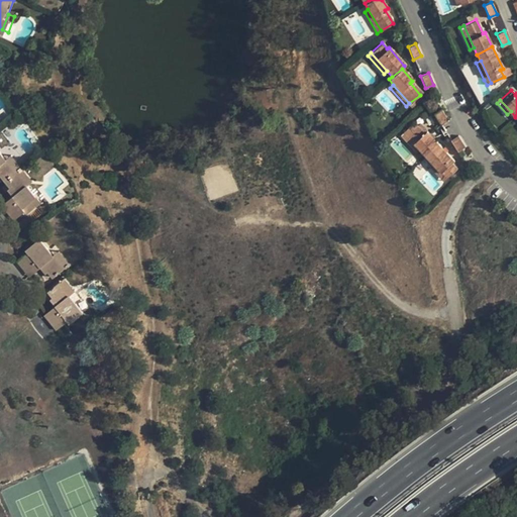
[(440,109),(433,113),(440,124),(447,120),(440,109)]
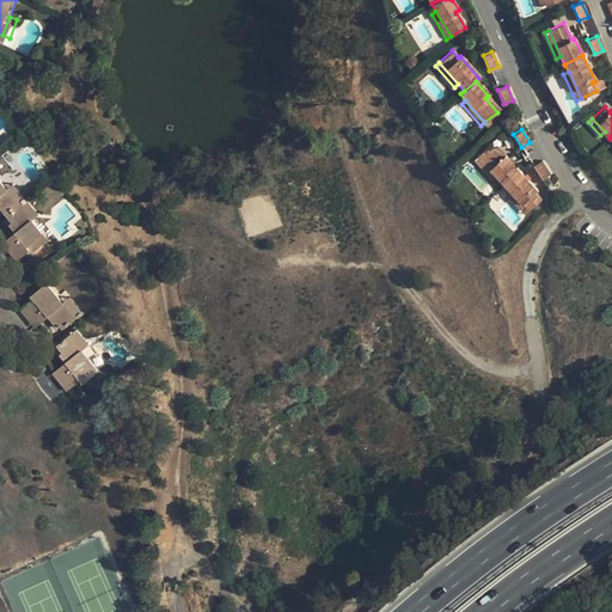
[(496,177),(502,183),(516,170),(503,154),(501,157),(489,144),(477,155),(496,177)]
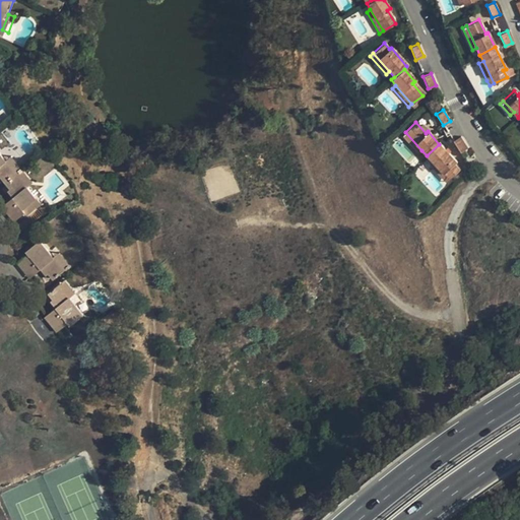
[(421,150),(405,132),(401,134),(418,153),(421,150)]
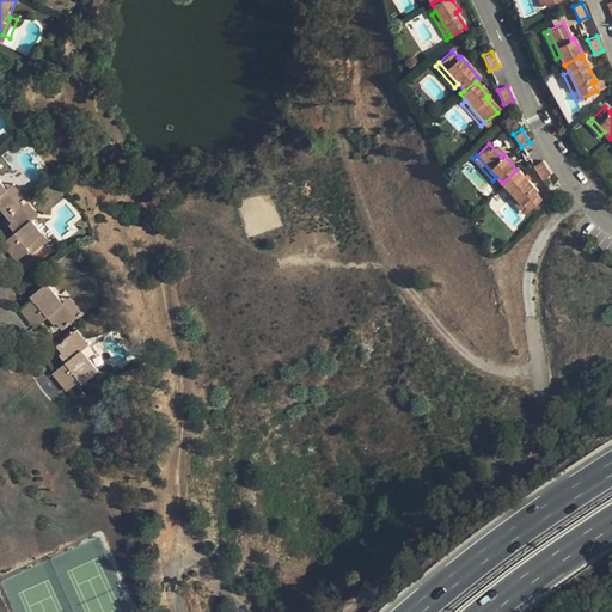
[(540,160),(532,165),(540,179),(549,173),(540,160)]
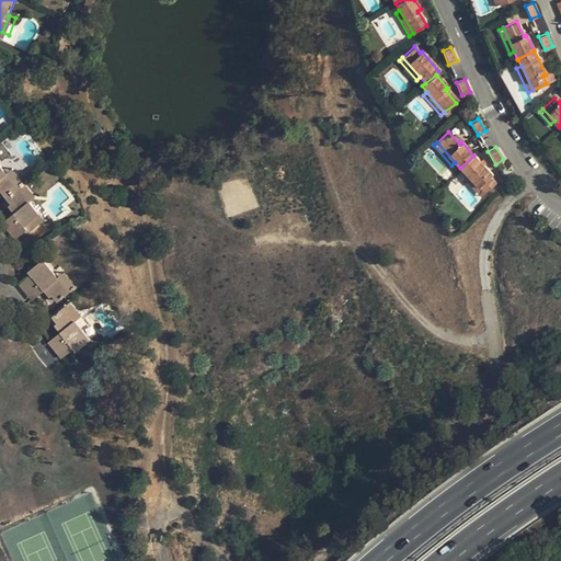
[(466,173),(483,193),(495,183),(490,176),(491,174),(473,156),(460,168),(466,173)]
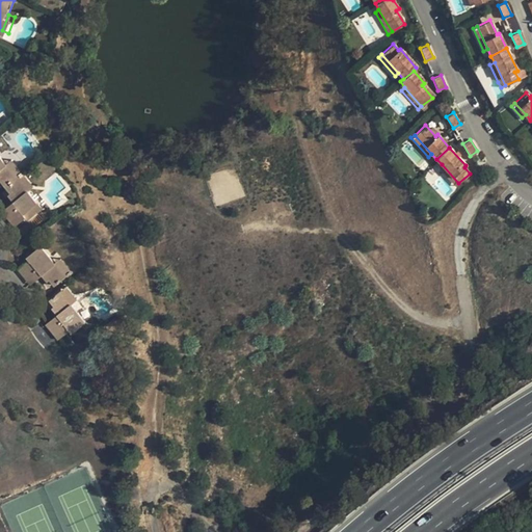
[(0,178),(1,180),(3,178),(7,185),(20,176),(8,161),(0,150),(0,178)]
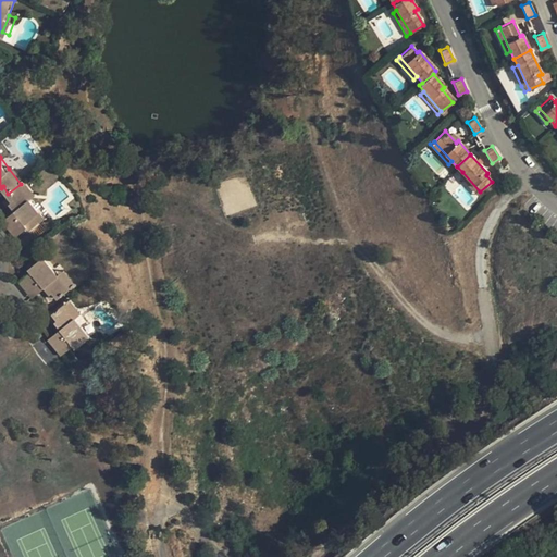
[(15,164),(9,169),(21,184),(27,178),(15,164)]
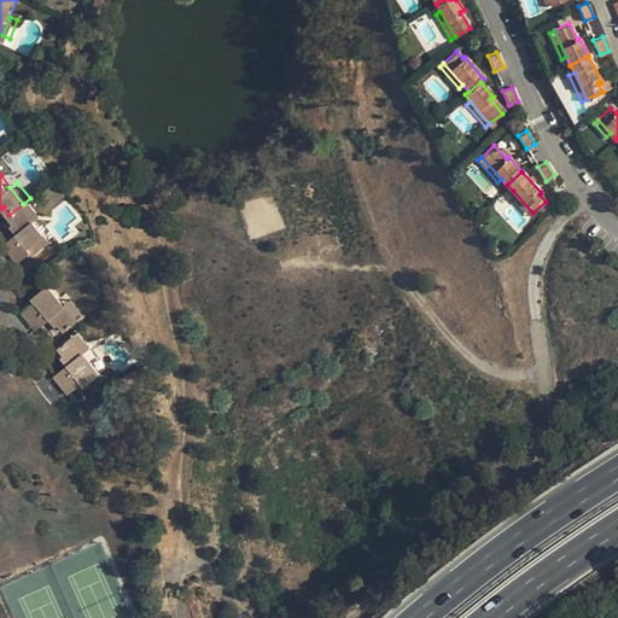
[(532,213),(513,191),(508,194),(529,216),(532,213)]
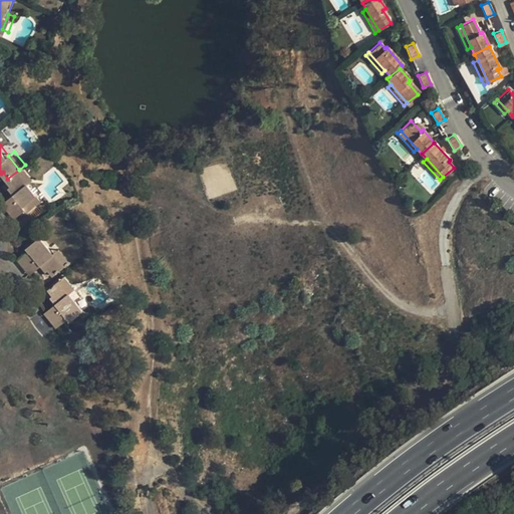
[(25,165),(19,170),(29,183),(35,178),(25,165)]
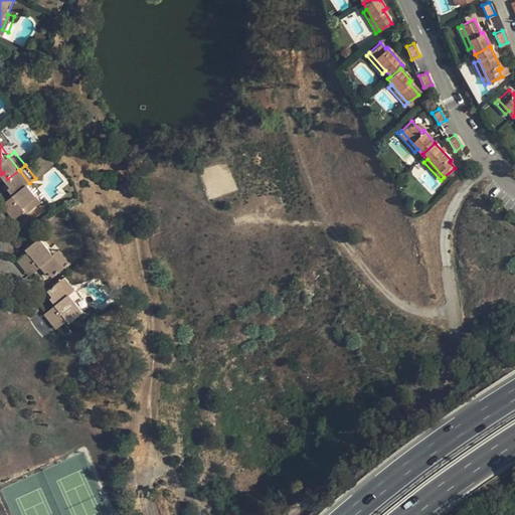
[(19,170),(7,179),(12,184),(10,186),(15,193),(18,196),(6,204),(16,217),(42,198),(29,183),(19,170)]
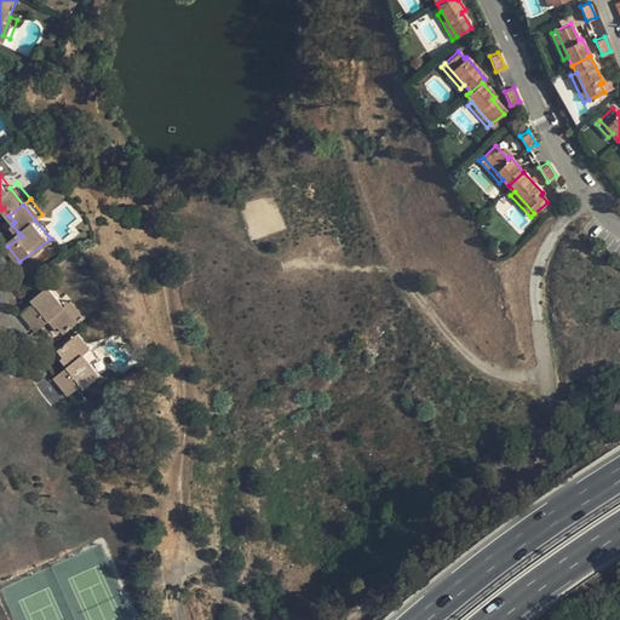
[(7,246),(22,236),(18,233),(5,242),(7,246)]
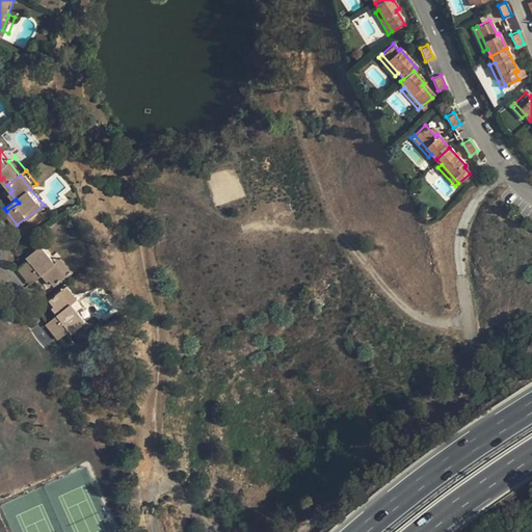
[(29,260),(17,268),(27,282),(40,272),(43,276),(47,282),(49,280),(54,287),(65,277),(55,264),(42,246),(27,257),(29,260)]
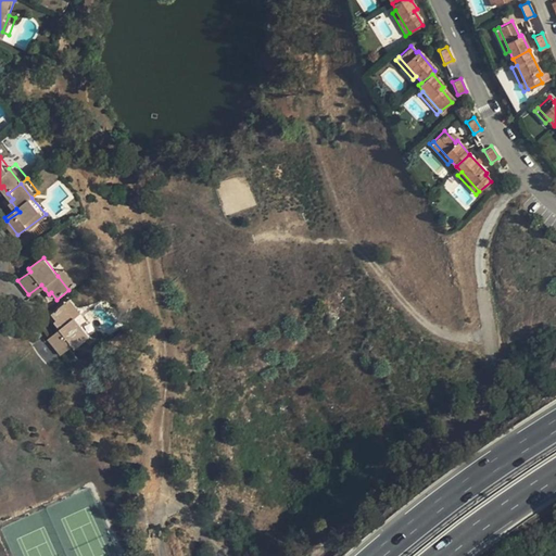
[(64,272),(58,276),(68,290),(75,286),(64,272)]
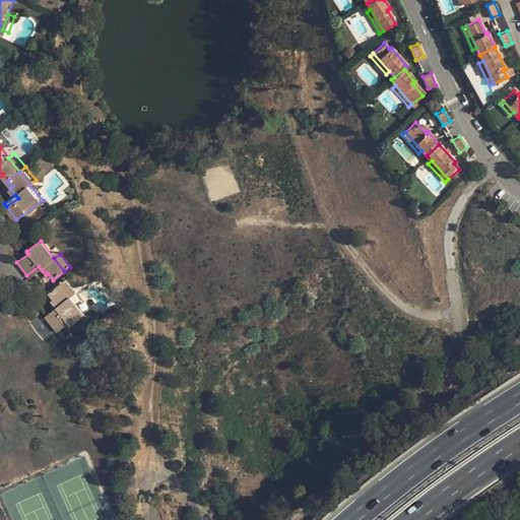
[(39,266),(26,275),(28,278),(42,270),(39,266)]
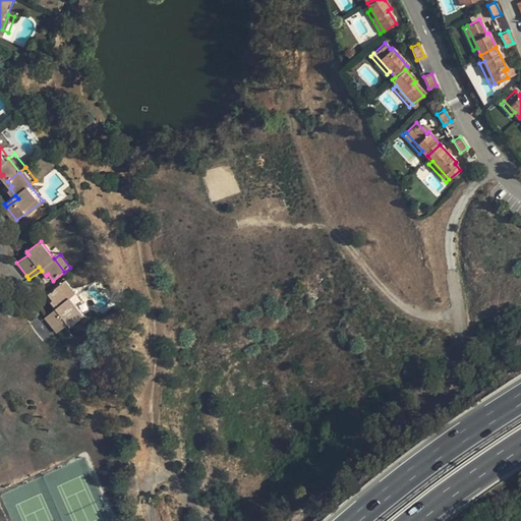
[(66,281),(60,285),(69,298),(75,294),(66,281)]
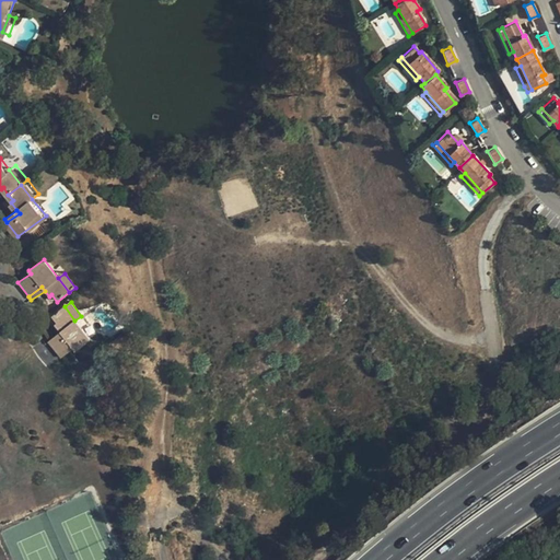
[(65,306),(51,316),(57,324),(55,326),(59,331),(61,336),(50,345),(60,357),(72,348),(74,351),(89,340),(74,321),(65,306)]
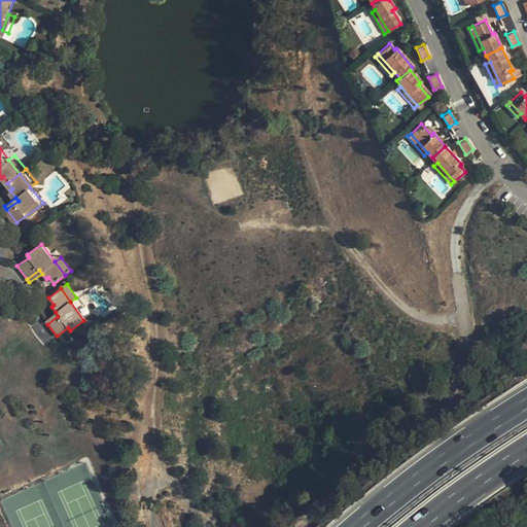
[(45,320),(47,324),(58,316),(56,312),(45,320)]
